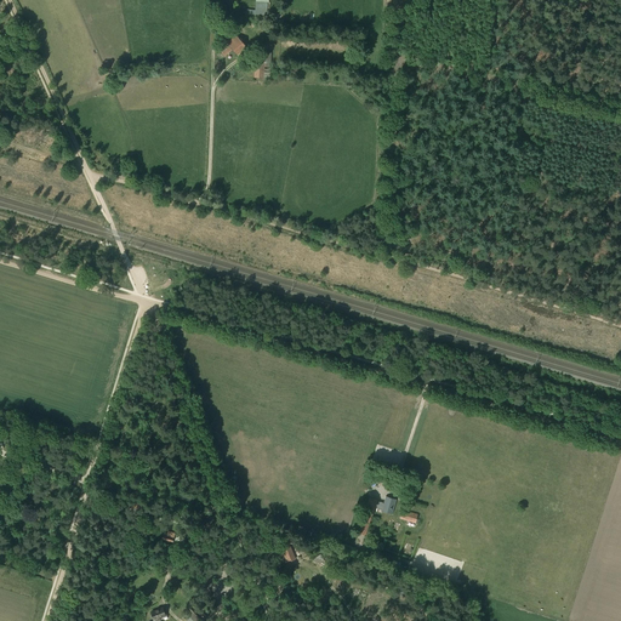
[(246,10),(246,15),(256,16),(256,15),(267,15),(268,3),(268,0),(256,0),(256,11),(246,10)]
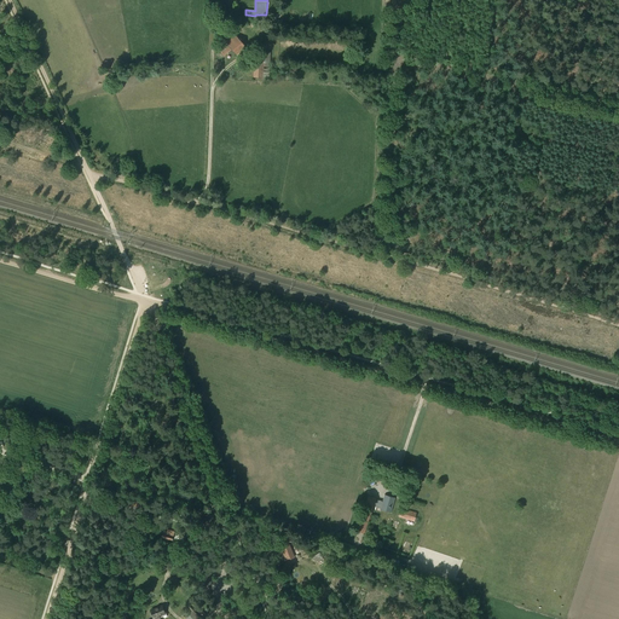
[(226,41),(218,48),(224,56),(232,48),(237,55),(246,47),(233,34),(225,40),(226,41)]
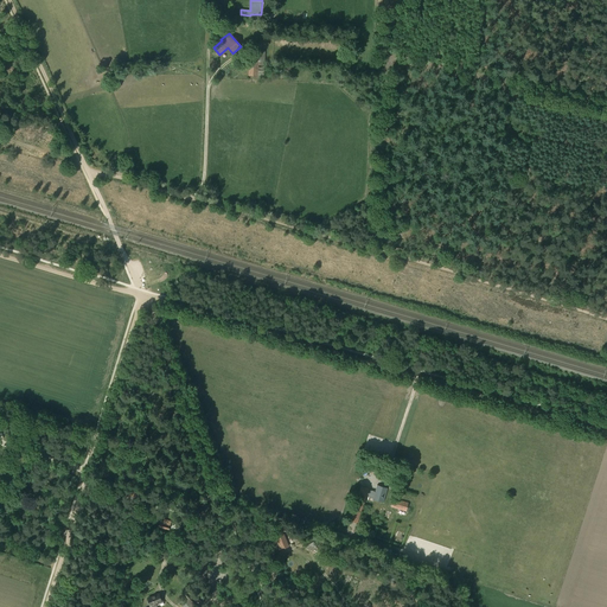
[(248,63),(248,77),(264,77),(263,72),(264,72),(266,68),(259,68),(259,65),(264,65),(264,51),(254,51),(255,63),(248,63)]
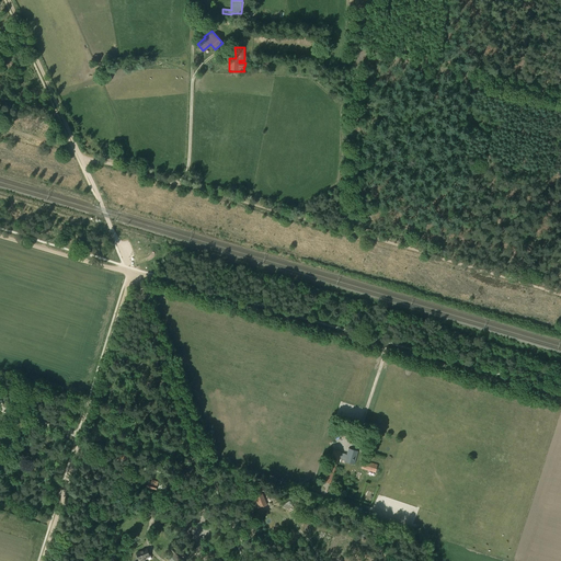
[(333,449),(322,481),(330,483),(339,456),(345,459),(344,461),(354,464),(357,451),(347,448),(346,456),(340,454),(341,451),(333,449)]
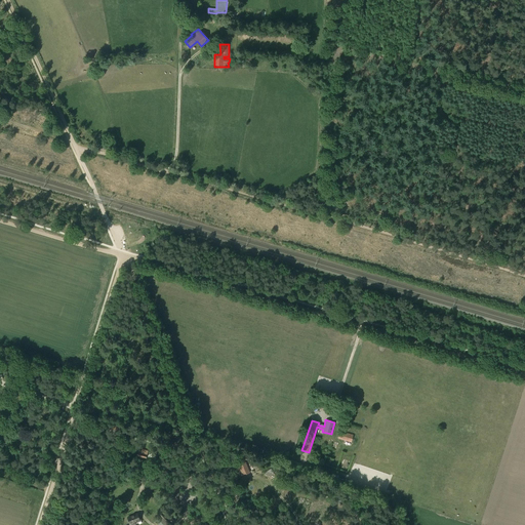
[(341,432),(339,439),(351,442),(353,435),(341,432)]
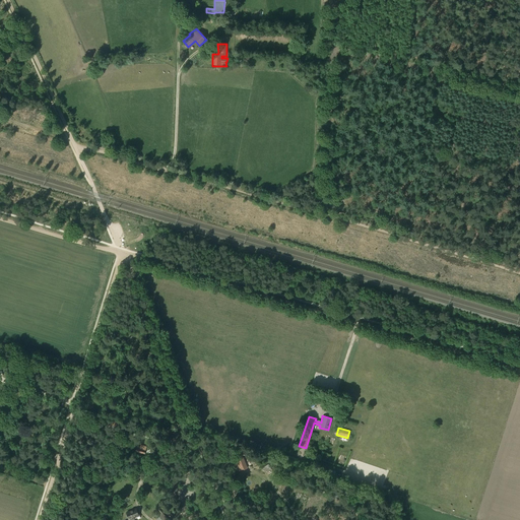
[(137,448),(136,452),(144,454),(146,447),(140,445),(139,448),(137,448)]
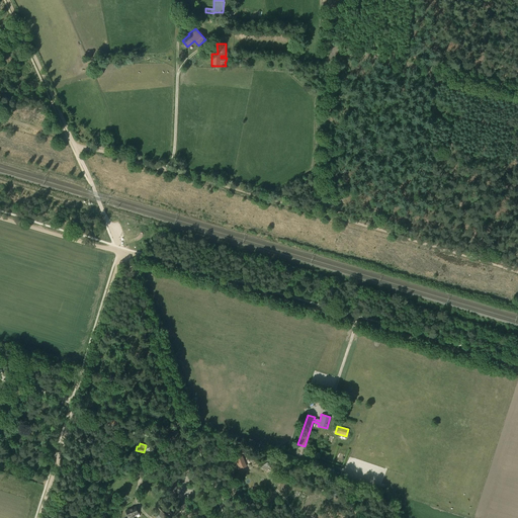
[(242,457),(236,459),(240,470),(246,467),(242,457)]
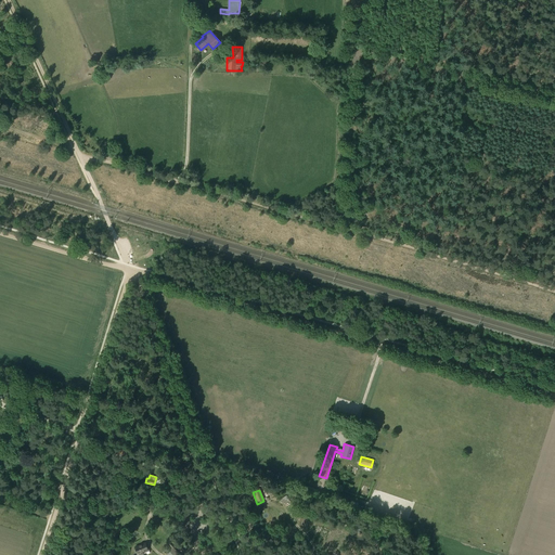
[(146,542),(134,546),(138,554),(141,554),(144,554),(143,553),(150,551),(146,542)]
